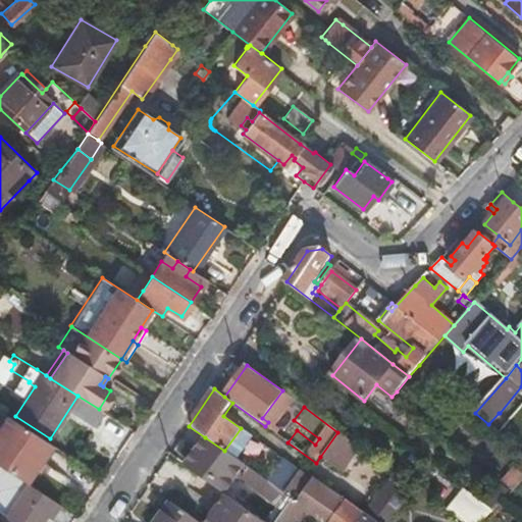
[(53,447),(2,414),(0,417),(0,465),(18,477),(27,483),(28,484),(38,469),(42,471),(47,464),(43,461),(53,447)]
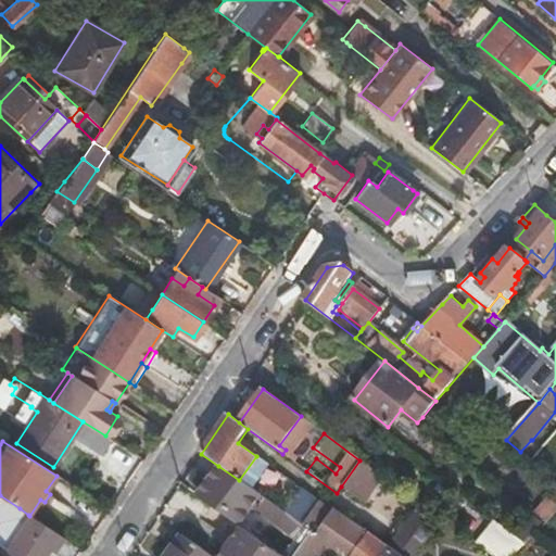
[(256,456),(239,480),(250,489),(267,464),(256,456)]
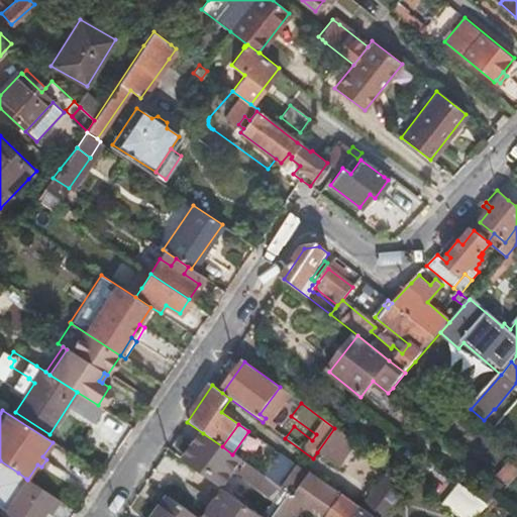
[(343,440),(346,436),(334,428),(317,452),(338,468),(352,447),(343,440)]
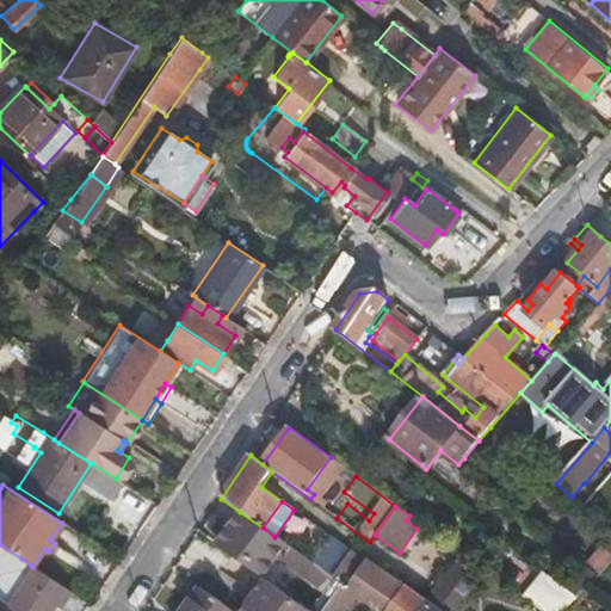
[(228,529),(216,545),(260,578),(261,579),(265,574),(277,559),(303,578),(298,584),(304,587),(295,602),(307,610),(322,610),(329,602),(341,584),(314,565),(275,537),(263,528),(240,512),(228,529)]
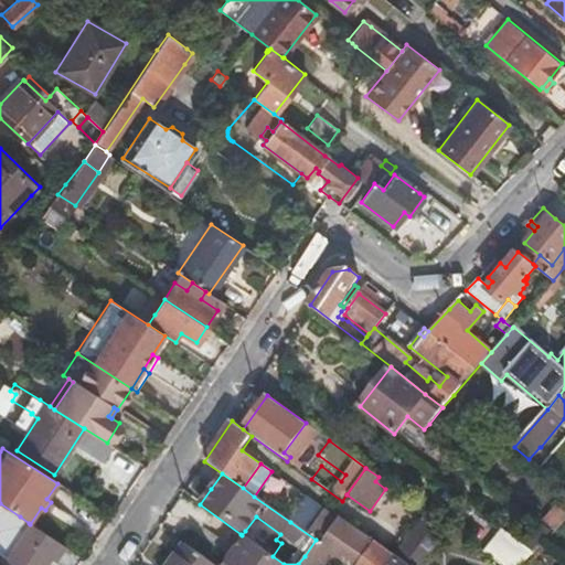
[(62,486),(57,483),(46,499),(51,502),(62,486)]
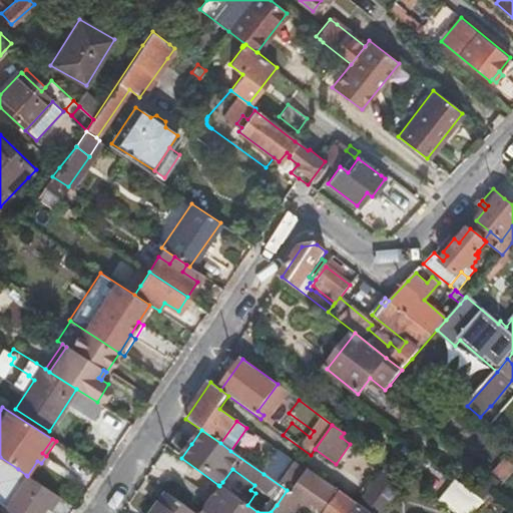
[(512,451),(500,466),(510,475),(512,471),(512,451)]
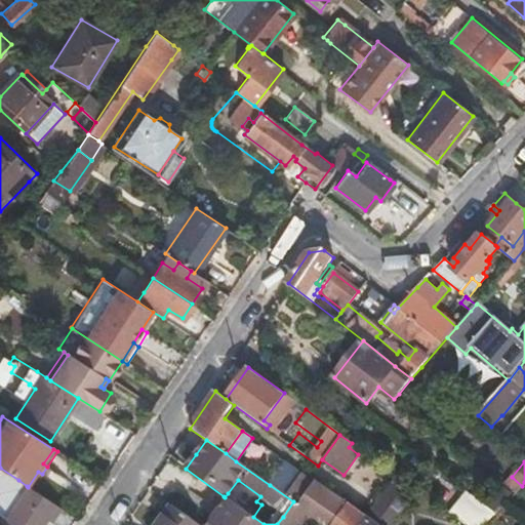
[(393,524),(417,491),(396,475),(366,517),(345,501),(342,503),(309,479),(301,474),(303,473),(300,472),(300,473),(285,462),(270,485),(293,501),(283,517),(277,524),(298,524),(307,514),(311,516),(320,515),(328,521),(328,524),(393,524)]
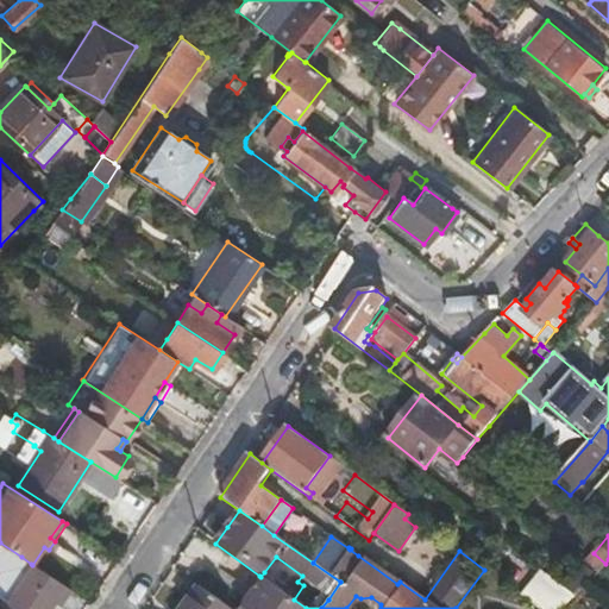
[(46,608),(55,598),(63,585),(32,565),(31,564),(22,557),(0,542),(0,597),(18,608),(46,608)]
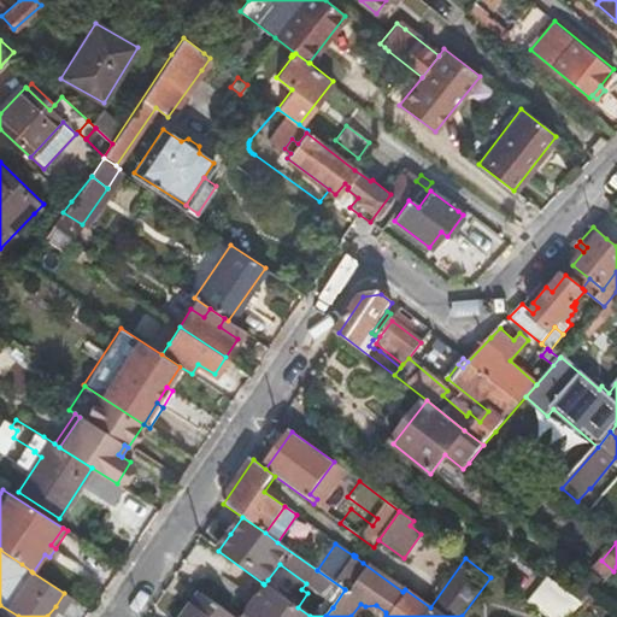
[(594,569),(606,579),(613,571),(601,560),(594,569)]
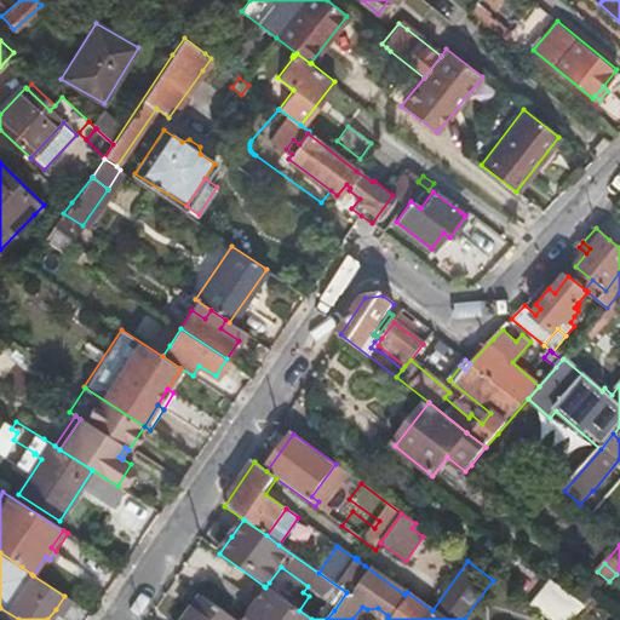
[(604,583),(593,573),(573,595),(584,606),(604,583)]
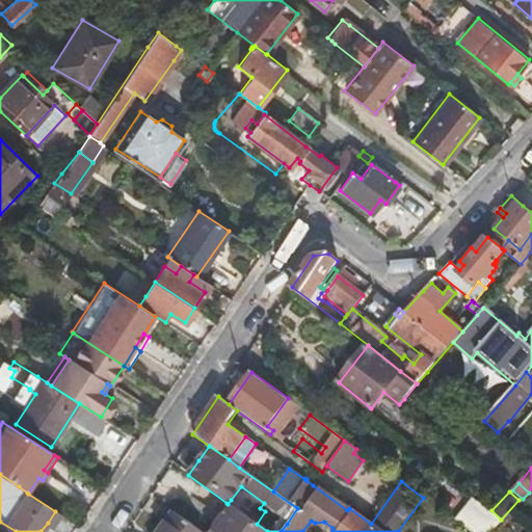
[(472,498),(455,520),(471,531),(489,531),(501,521),(472,498)]
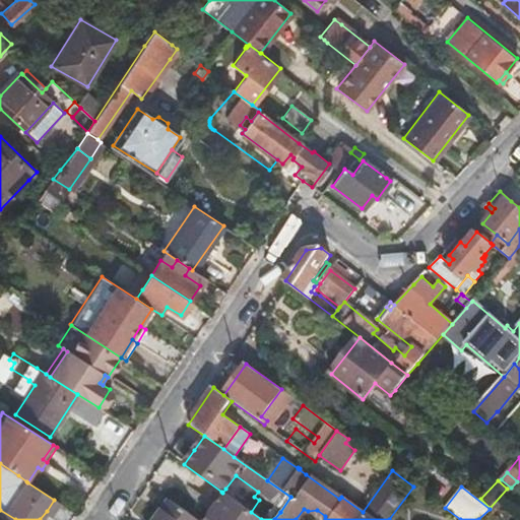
[(210,514),(205,519),(261,519),(251,512),(222,493),(221,492),(212,505),(215,507),(210,514)]
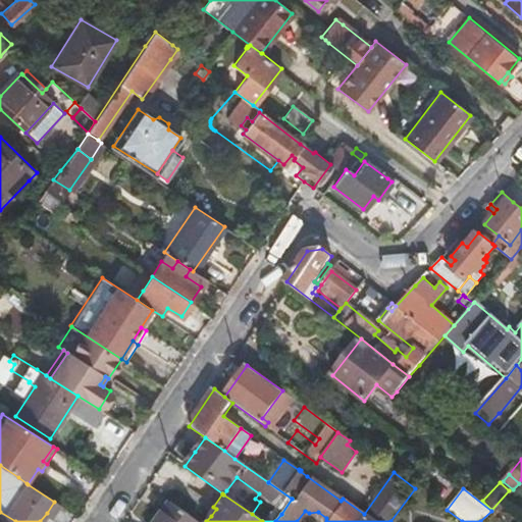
[(198,521),(166,499),(151,520),(154,521),(198,521)]
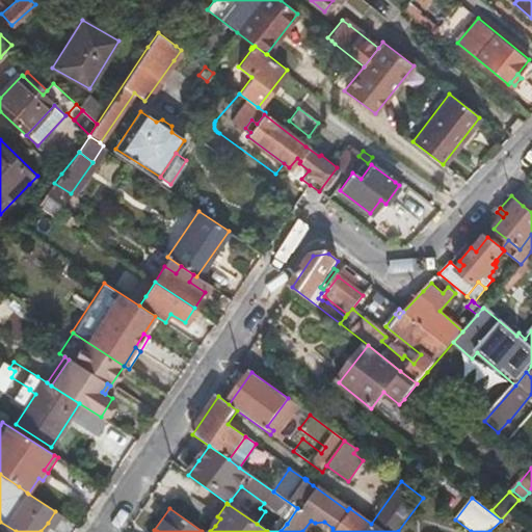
[(52,526),(60,513),(55,511),(48,523),(52,526)]
